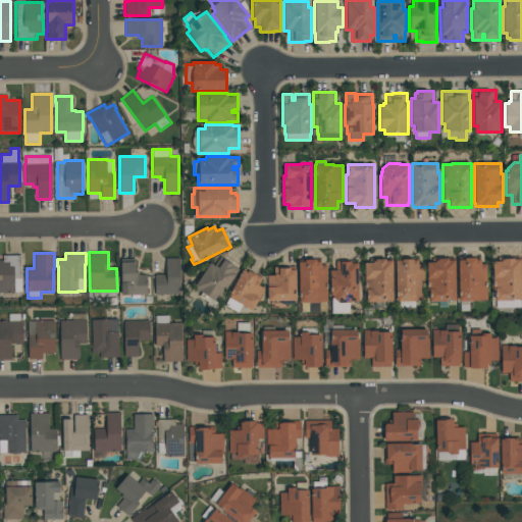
[(0,293),(0,260),(3,260),(3,256),(20,256),(20,278),(21,278),(21,292),(14,292),(14,293),(0,293)]
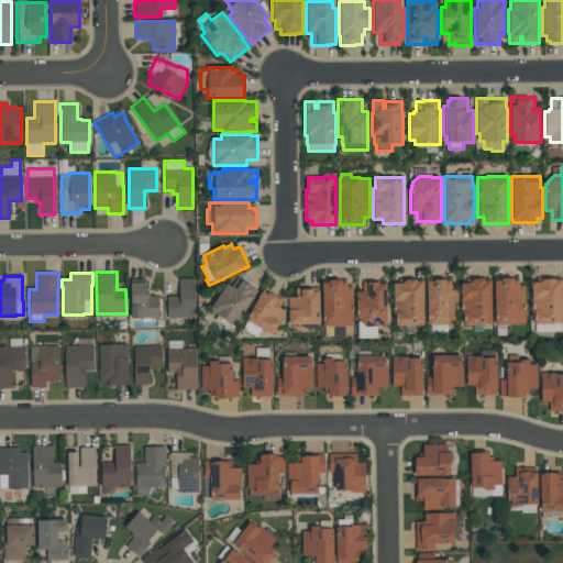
[(490,324),(462,324),(462,313),(460,313),(460,283),(465,283),(465,277),(490,277),(490,324)]
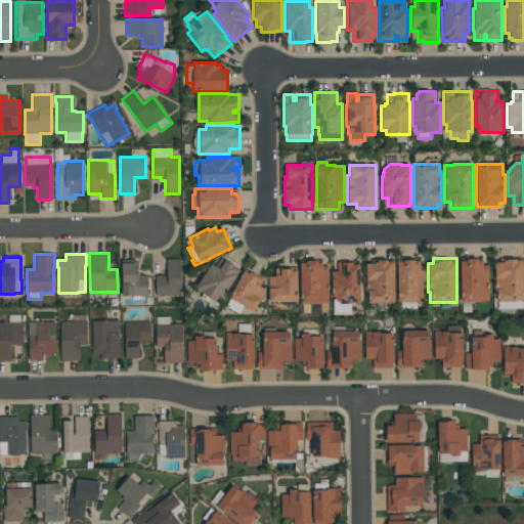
[(462,312),(462,302),(460,302),(460,261),(466,261),(466,258),(482,258),(482,264),(488,264),(488,301),(479,301),(479,302),(471,302),(471,312),(462,312)]
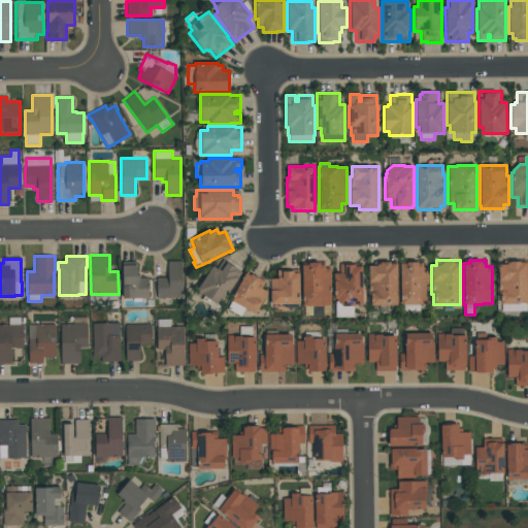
[(500,304),(500,294),(498,294),(498,264),(503,264),(503,260),(526,260),(526,262),(527,262),(527,304),(526,304),(526,311),(502,311),(502,304),(500,304)]
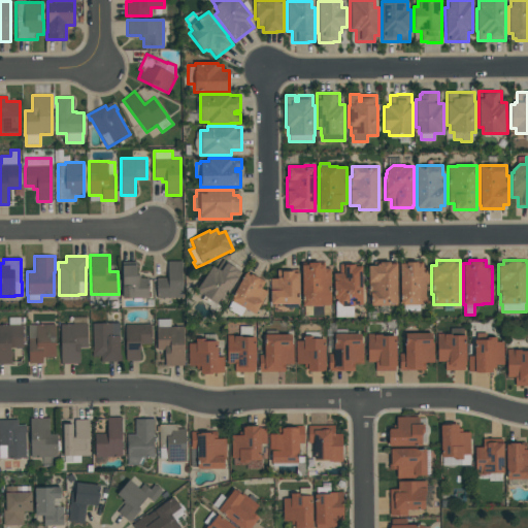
[(157,298),(157,277),(167,277),(167,261),(183,261),(183,298),(157,298)]
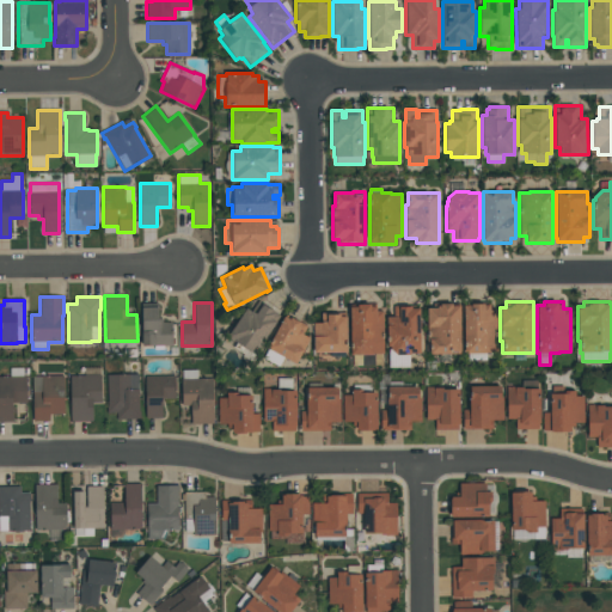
[(460,354),(429,354),(429,342),(427,342),(427,308),(434,308),(434,303),(459,303),(459,306),(460,306),(460,354)]
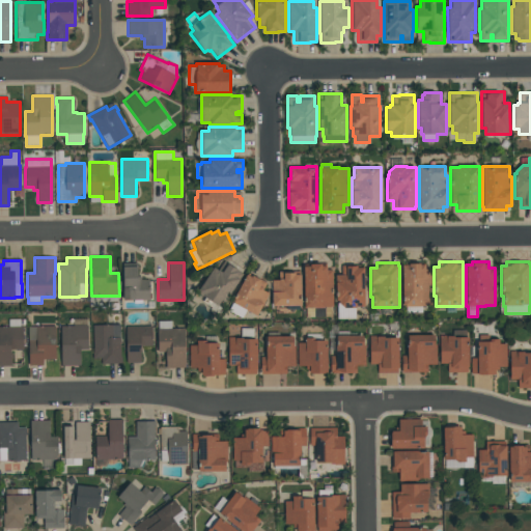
[(214,267),(222,273),(228,263),(238,270),(238,271),(242,274),(239,278),(240,279),(224,302),(221,301),(218,306),(197,292),(214,267)]
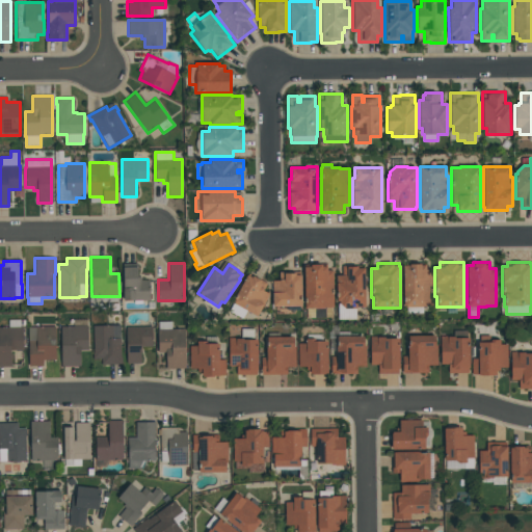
[(333,318),(307,318),(307,309),(304,309),(304,264),(327,264),(327,270),(333,270),(333,308),(333,318)]
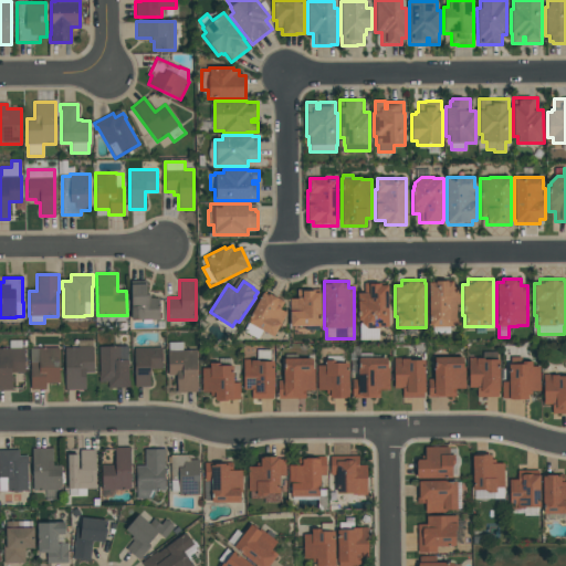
[(460,326),(450,326),(450,333),(432,333),(432,327),(429,327),(429,314),(429,283),(436,283),(436,281),(453,281),(453,287),(460,287),(460,326)]
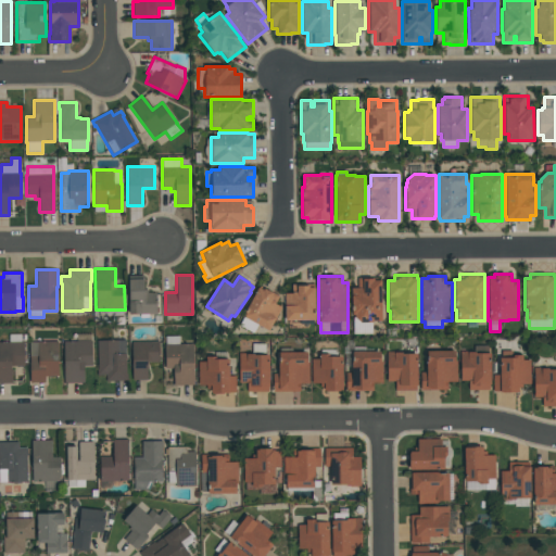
[(143,278),(143,290),(148,290),(148,292),(156,292),(156,314),(149,314),(149,317),(140,317),(140,314),(129,314),(128,278),(143,278)]
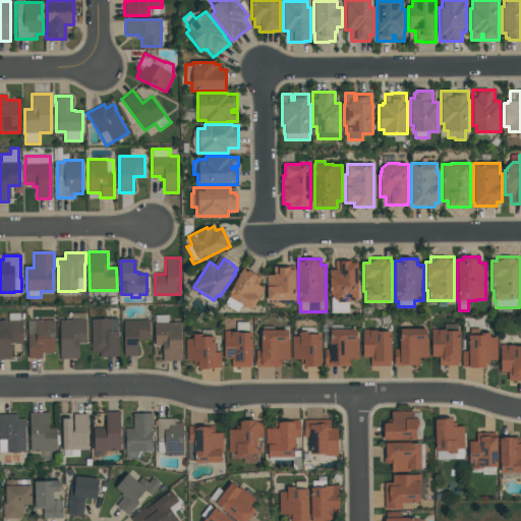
[(358,263),(358,301),(349,301),(349,302),(349,312),(331,312),(331,297),(332,297),(332,295),(330,295),(330,270),(335,270),(335,261),(355,261),(355,263),(358,263)]
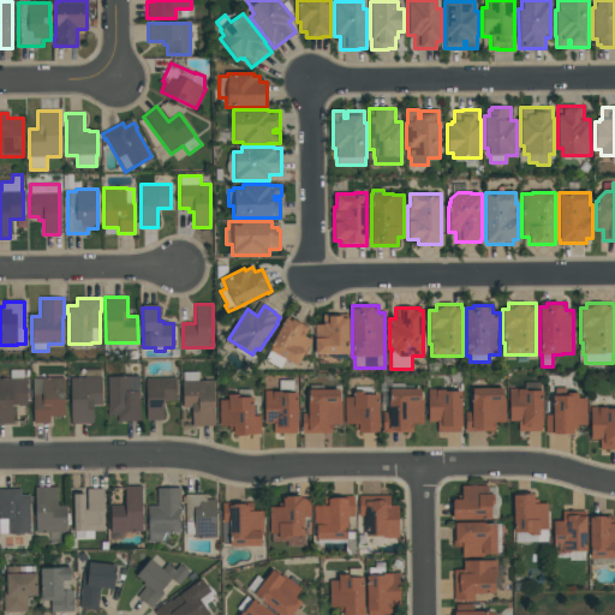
[(323,314),(347,314),(347,318),(348,318),(348,358),(332,358),(332,354),(315,354),(315,324),(323,324),(323,314)]
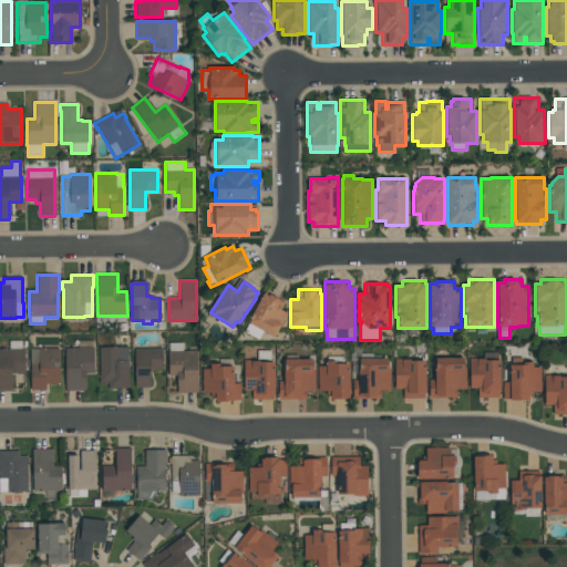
[(258,339),(244,332),(248,323),(247,322),(263,294),(268,296),(269,294),(285,302),(280,310),(287,313),(274,338),(263,331),(258,339)]
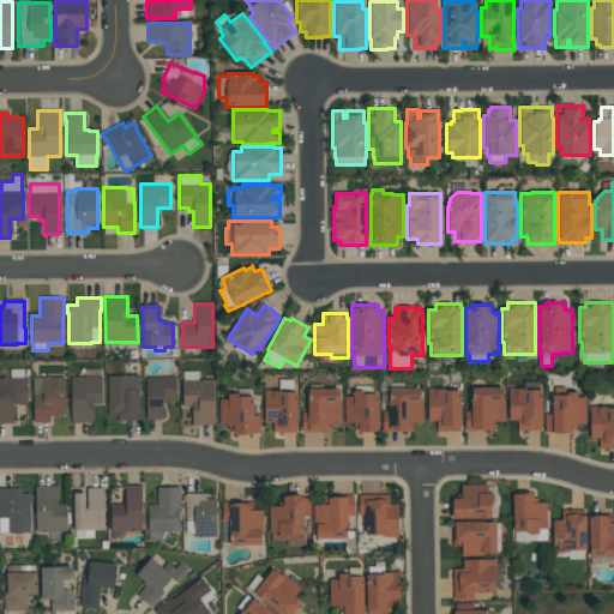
[(70,377),(85,377),(84,368),(100,368),(100,377),(101,377),(101,404),(92,404),(92,423),(71,423),(70,377)]
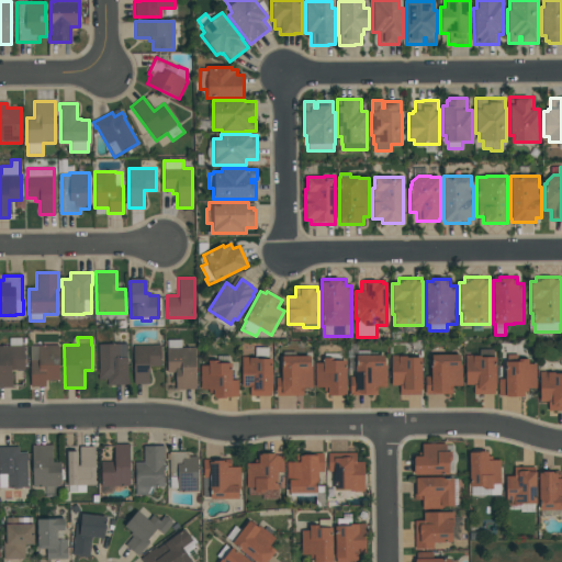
[(0,346),(9,346),(9,338),(22,338),(22,345),(24,345),(24,370),(11,370),(12,388),(0,388),(0,346)]
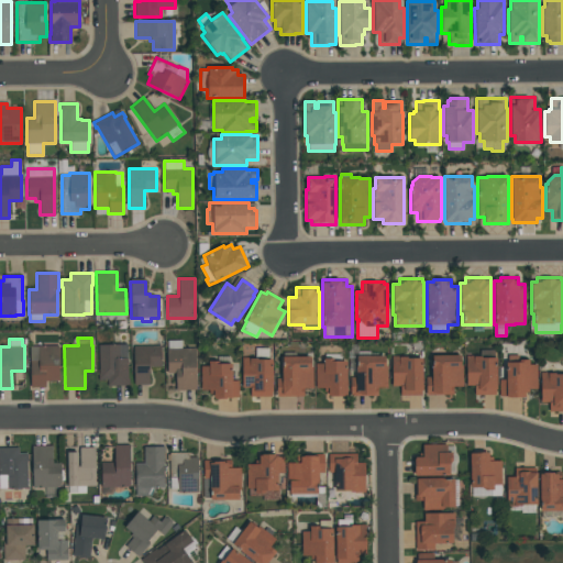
[(167,373),(167,349),(167,340),(181,340),(181,348),(196,348),(196,390),(176,390),(176,373),(167,373)]
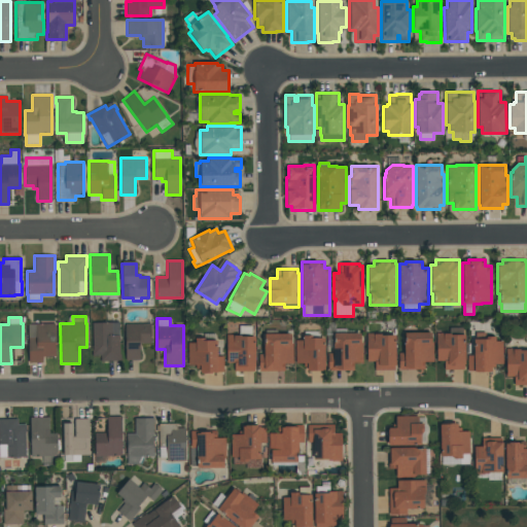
[(118,322),(118,335),(119,335),(119,361),(100,361),(100,355),(92,355),(92,350),(93,350),(93,322),(118,322)]
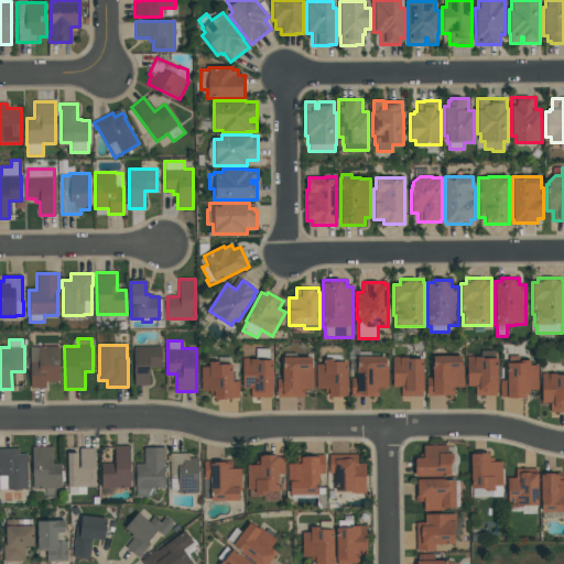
[(58,382),(45,382),(45,388),(30,388),(30,347),(39,347),(39,346),(58,346),(58,382)]
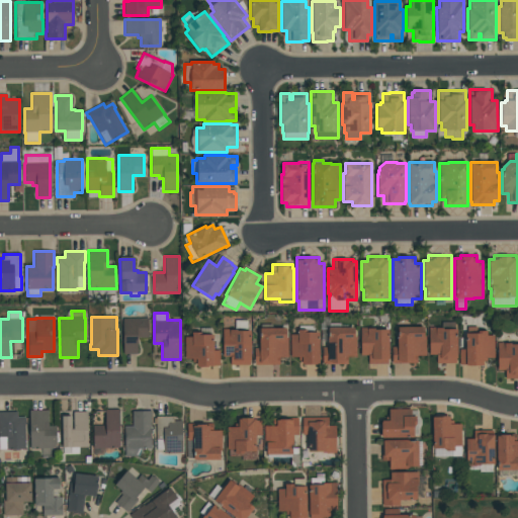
[(122,354),(122,318),(148,318),(148,338),(138,338),(138,354),(122,354)]
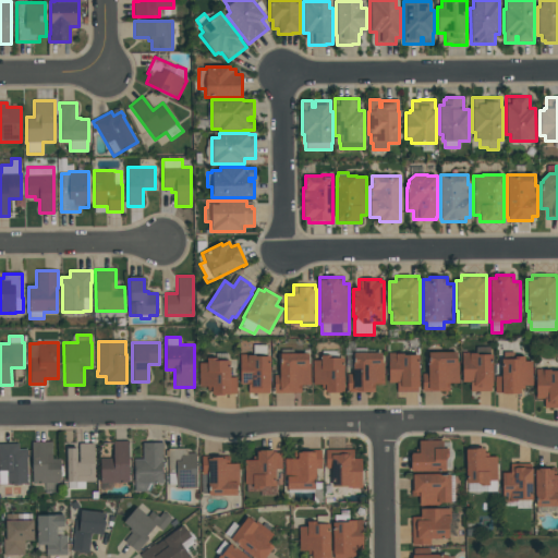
[(270,356),(270,393),(247,393),(247,384),(240,384),(240,354),(253,354),(253,344),(266,344),(266,356),(270,356)]
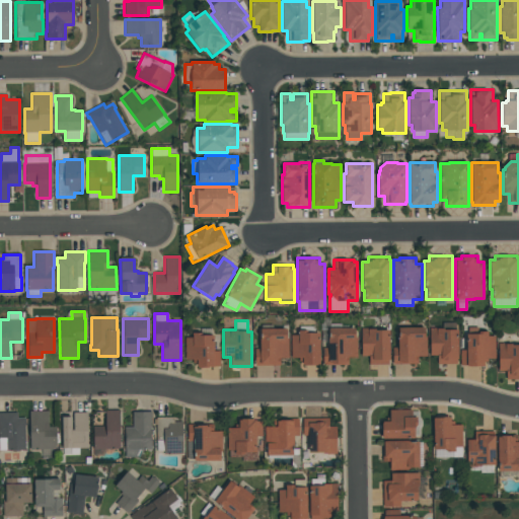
[(458,364),(437,364),(437,356),(430,356),(430,327),(440,327),(440,328),(442,328),(442,322),(455,322),(455,329),(458,329),(458,364)]
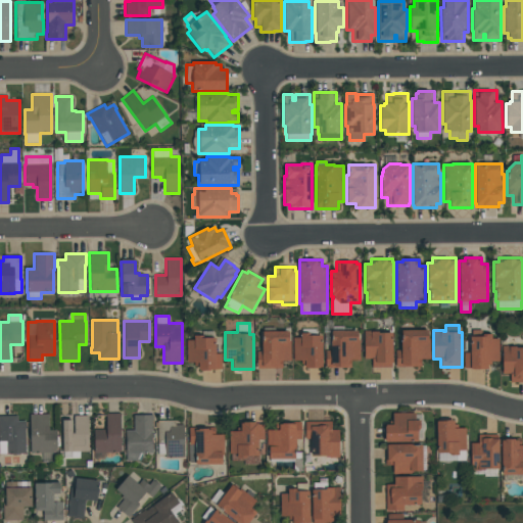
[(288,331),(288,341),(291,341),(290,361),(282,361),(282,368),(256,368),(256,351),(262,351),(262,342),(260,342),(260,331),(264,331),(264,327),(275,327),(275,331),(288,331)]
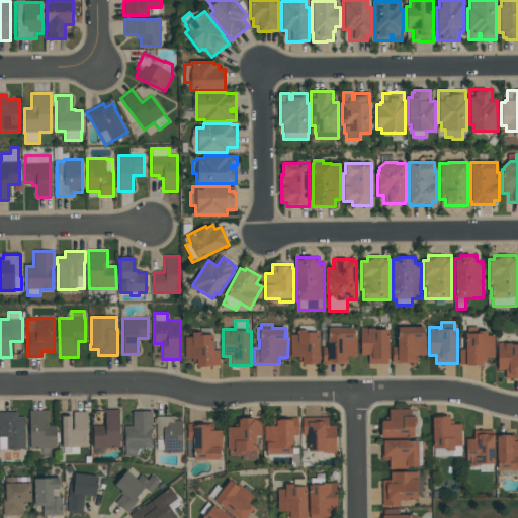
[(319,364),(301,364),(301,360),(298,360),(298,357),(290,357),(290,335),(297,335),(297,330),(299,330),(298,326),(314,326),(314,333),(319,333),(319,364)]
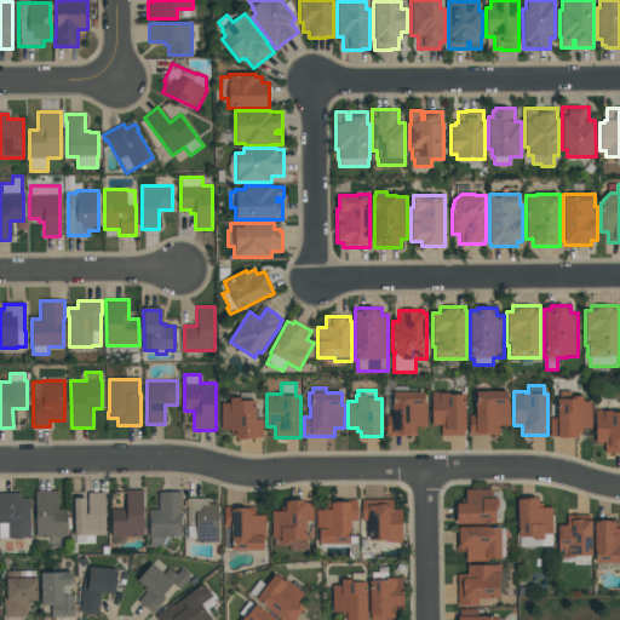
[(386,436),(385,415),(391,415),(391,392),(424,391),(424,403),(426,403),(426,426),(415,426),(415,436),(386,436)]
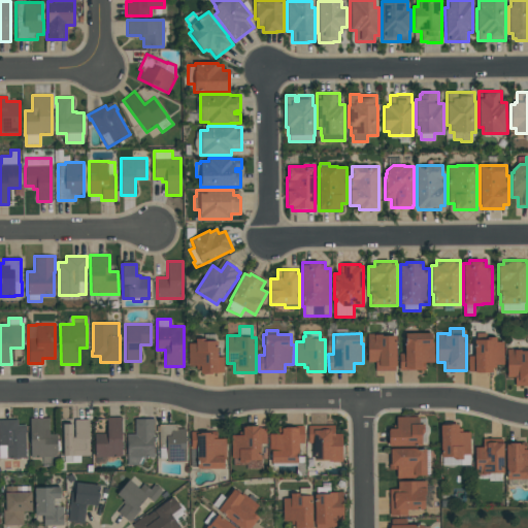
[(432,333),(432,342),(434,342),(434,362),(425,362),(425,370),(399,370),(399,354),(404,354),(404,343),(405,343),(405,333),(432,333)]
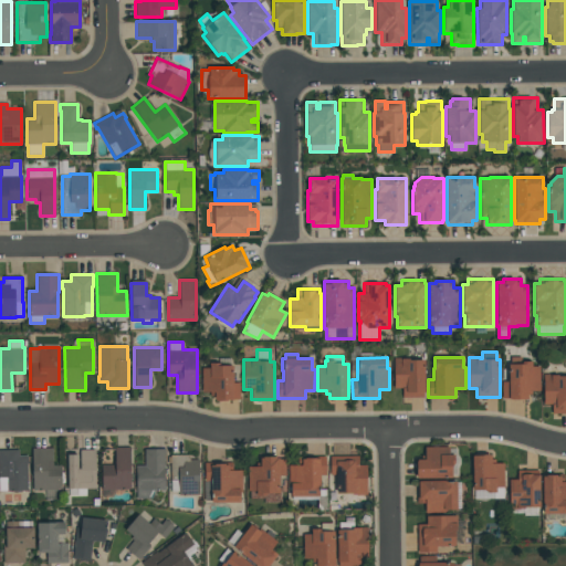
[(502,398),(502,381),(509,381),(509,364),(511,364),(511,357),(521,357),(521,362),(532,362),(532,366),(540,366),(540,391),(532,391),(532,395),(527,395),(527,399),(509,399),(509,398),(502,398)]
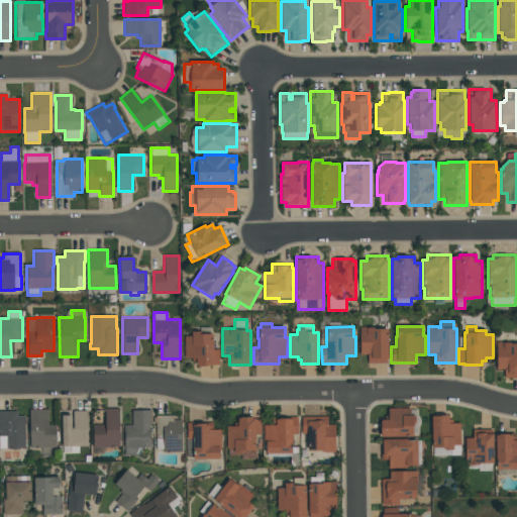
[(387,363),(368,363),(368,354),(359,354),(359,327),(374,327),(374,329),(388,329),(388,358),(387,358),(387,363)]
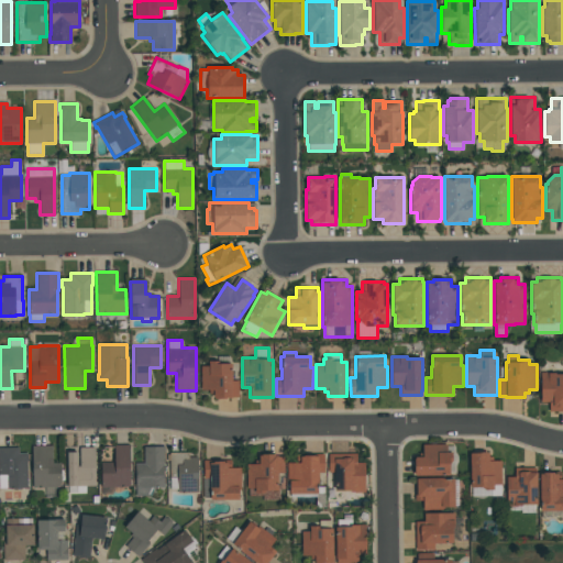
[(209,390),(201,390),(201,366),(209,366),(209,361),(218,361),(218,364),(232,363),(232,381),(239,381),(239,398),(225,398),(225,399),(213,399),(213,394),(209,394),(209,390)]
